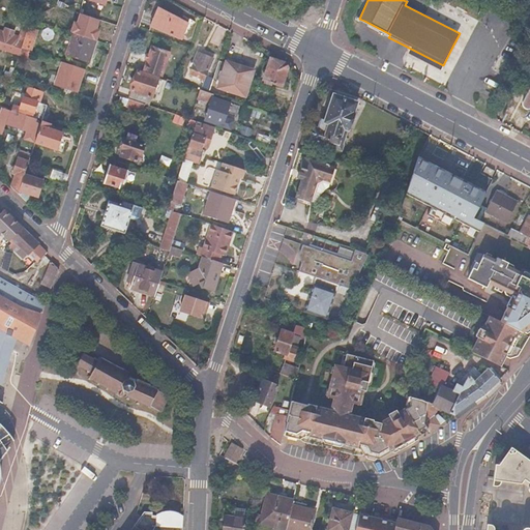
[(187,23),(157,8),(150,26),(181,39),(187,23)]
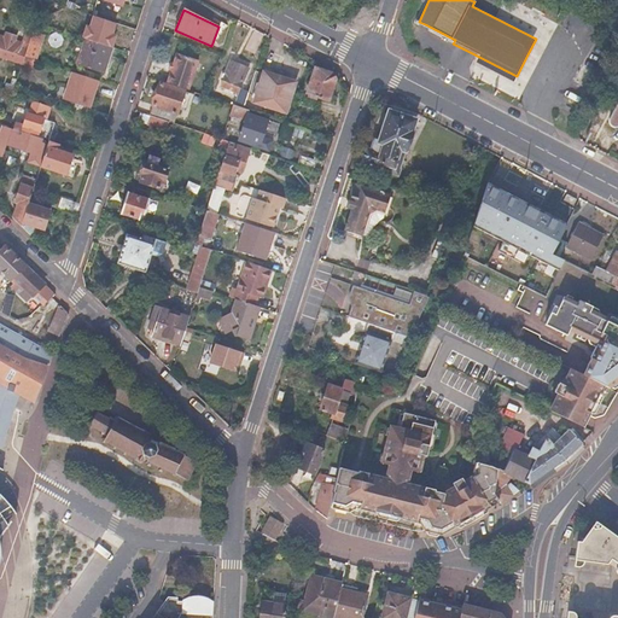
[(115,23),(94,16),(87,39),(111,47),(115,35),(111,34),(115,23)]
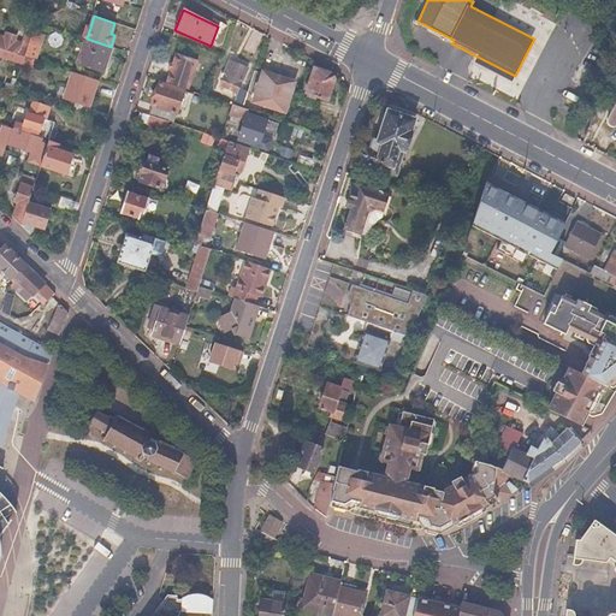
[(34,23),(33,28),(23,55),(35,59),(45,27),(34,23)]
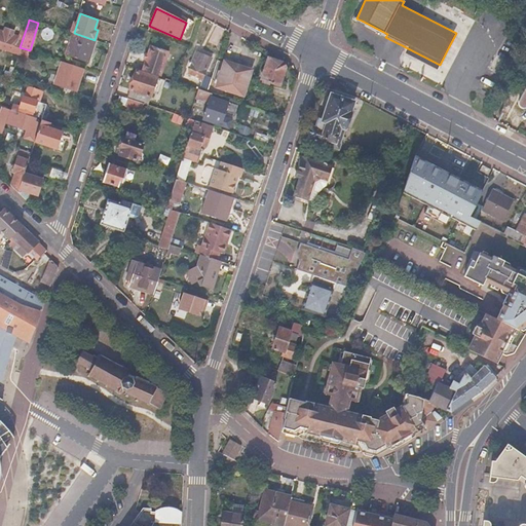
[(4,32),(0,30),(0,40),(2,42),(20,47),(28,24),(23,22),(17,37),(12,36),(14,31),(5,28),(4,32)]
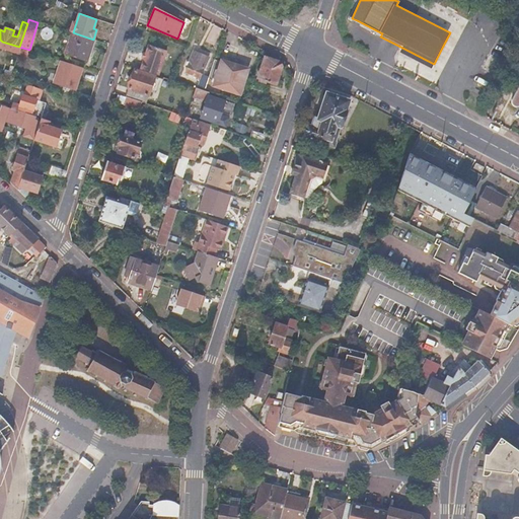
[(73,32),(72,32),(65,53),(87,61),(94,40),(93,40),(73,32)]
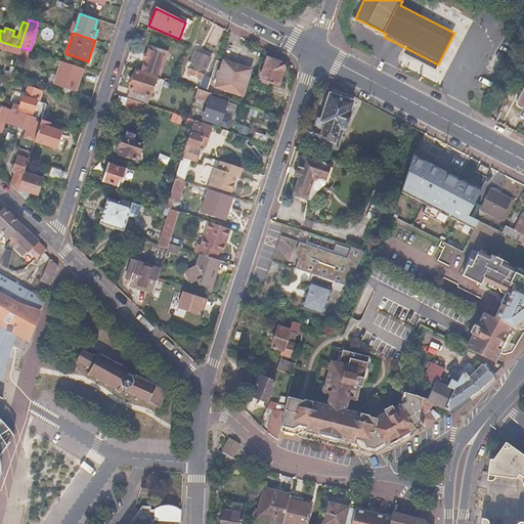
[(2,42),(1,46),(18,52),(19,47),(2,42)]
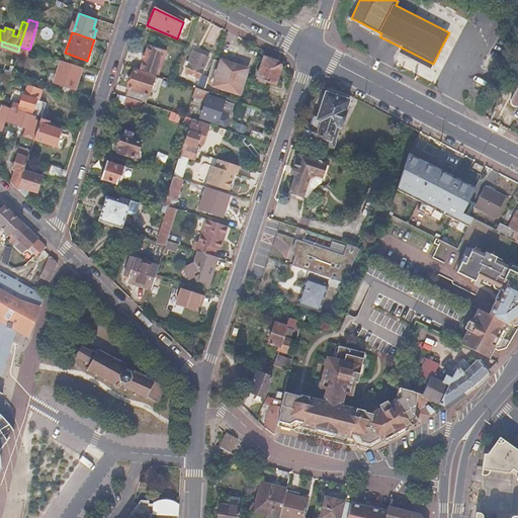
[(146,54),(144,59),(140,70),(158,75),(166,51),(149,45),(146,54)]
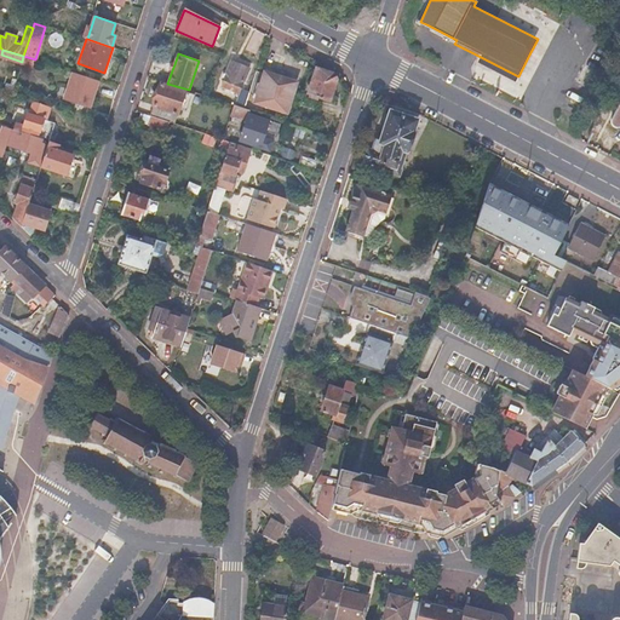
[(35,59),(23,56),(22,62),(21,64),(33,68),(35,59)]
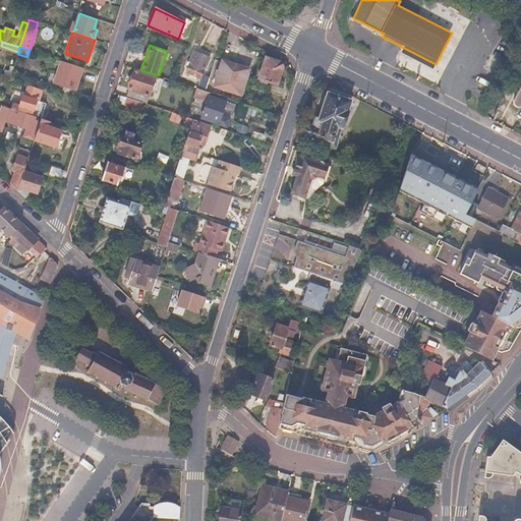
[(208,56),(193,51),(186,72),(200,77),(197,89),(205,91),(210,78),(201,75),(208,56)]
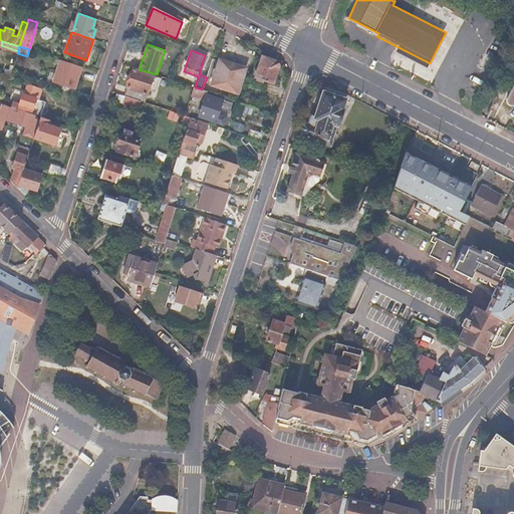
[(276,61),(262,57),(256,77),(273,83),(278,66),(276,61)]
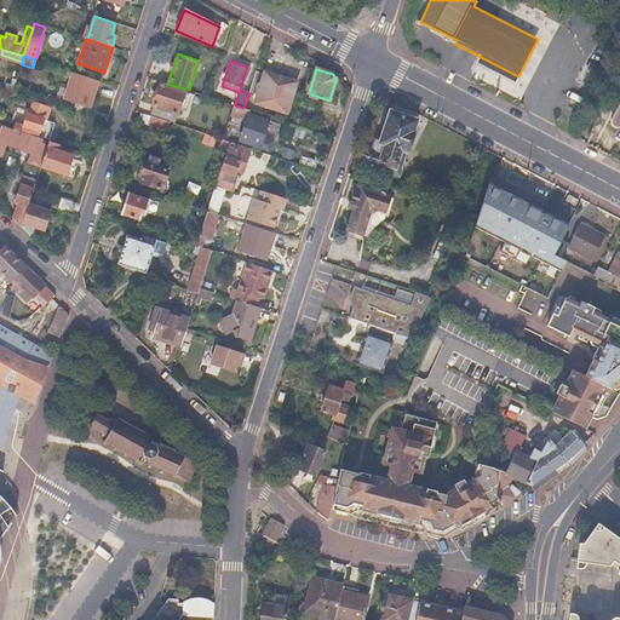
[(297,81),(264,70),(254,102),(287,113),(297,81)]
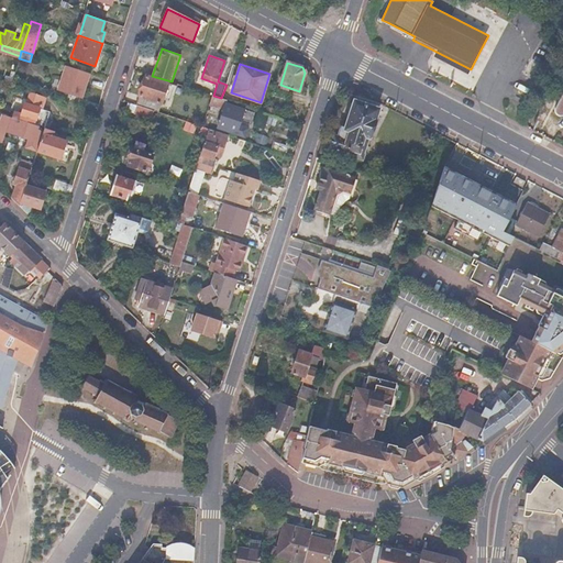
[(89,73),(66,65),(57,90),(80,98),(89,73)]
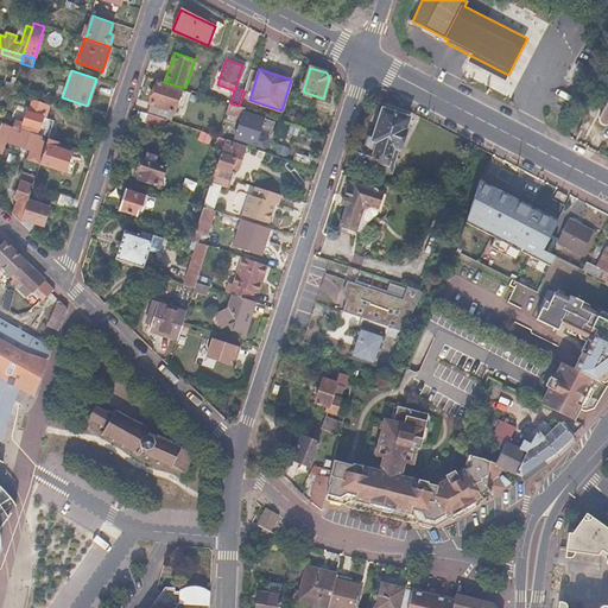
[(181,90),(156,82),(146,113),(149,114),(166,120),(169,120),(171,111),(173,112),(181,90)]
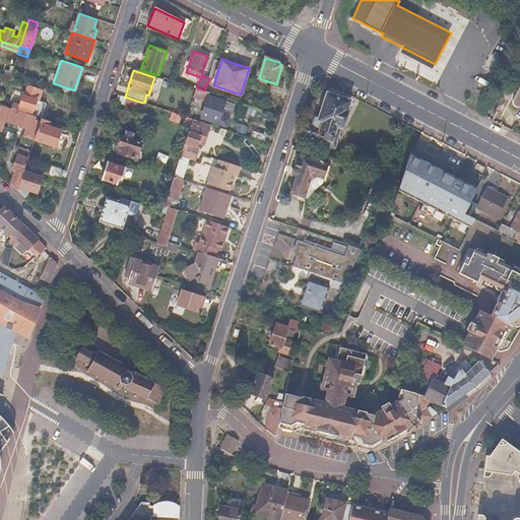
[(15,78),(10,76),(1,105),(6,107),(15,78)]
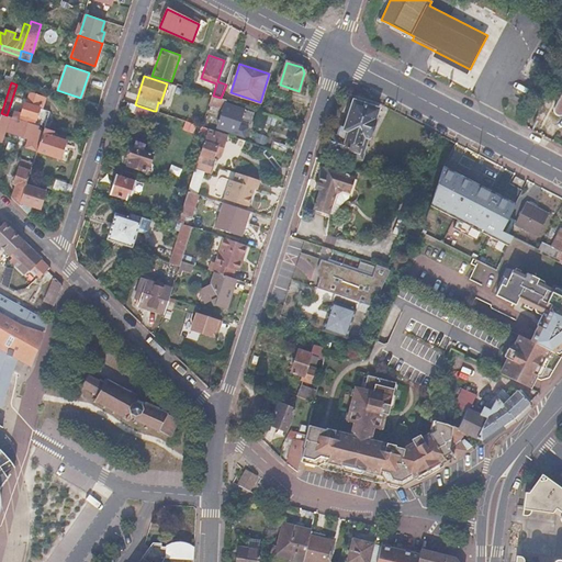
[(209,103),(223,108),(216,127),(244,136),(247,127),(238,124),(243,109),(225,103),(226,100),(221,98),(213,96),(212,96),(209,103)]
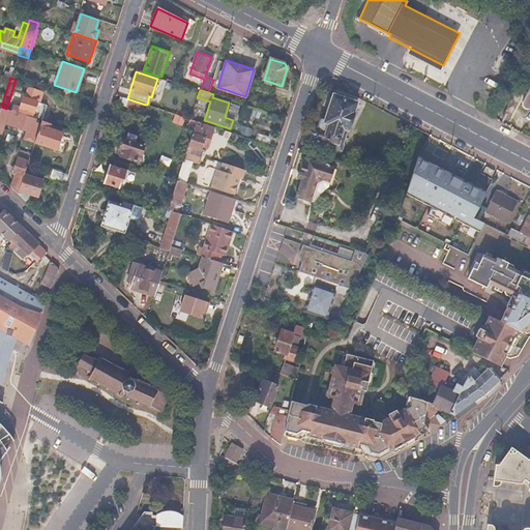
[(355,101),(333,95),(326,116),(324,115),(323,118),(321,117),(318,126),(315,125),(311,138),(324,143),(326,138),(337,142),(342,127),(348,128),(353,114),(351,113),(355,101)]
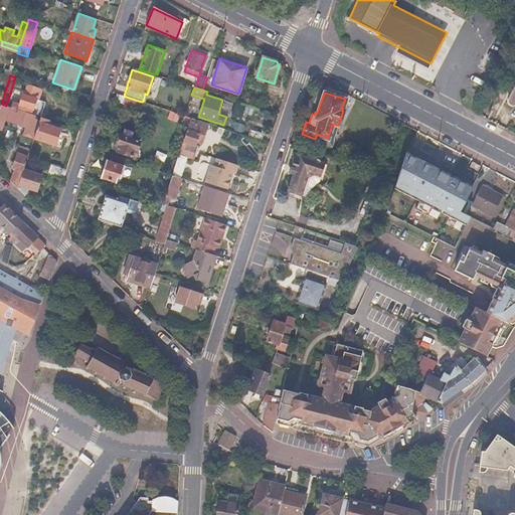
[(45,101),(22,94),(19,104),(11,102),(9,107),(34,115),(40,117),(45,101)]
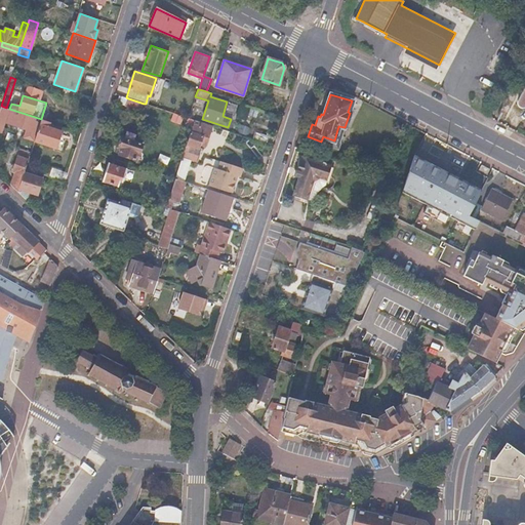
[(144,104),(128,98),(126,105),(140,110),(144,104)]
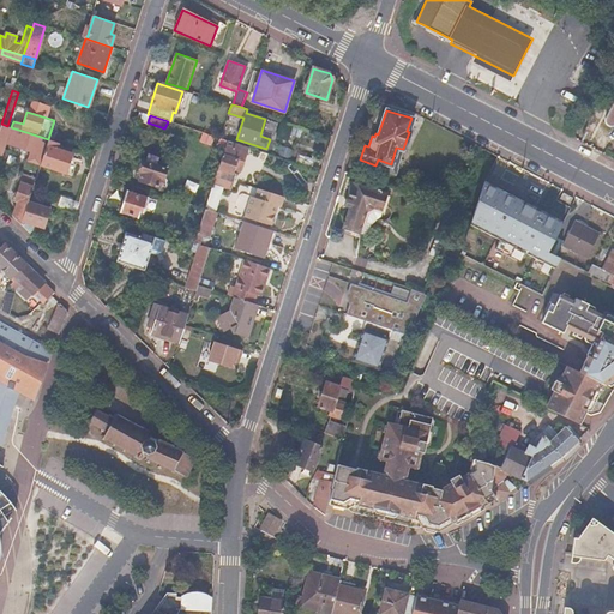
[(1,124),(0,125),(0,155),(1,156),(4,149),(1,146),(4,143),(30,151),(28,162),(40,166),(43,155),(38,154),(42,143),(40,142),(41,137),(11,127),(7,126),(1,124)]
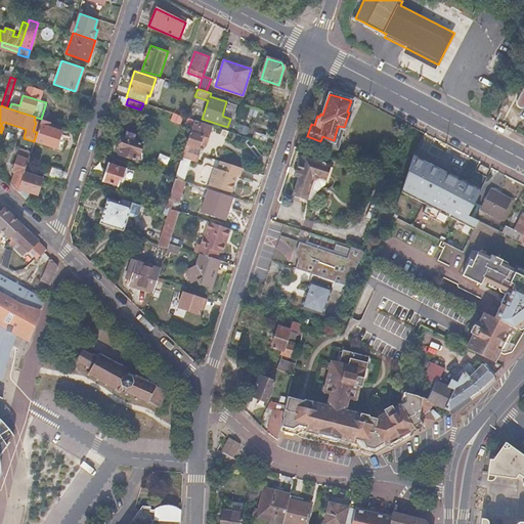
[(49,122),(41,119),(37,132),(34,141),(55,148),(56,143),(60,142),(61,139),(59,136),(61,131),(47,126),(49,122)]
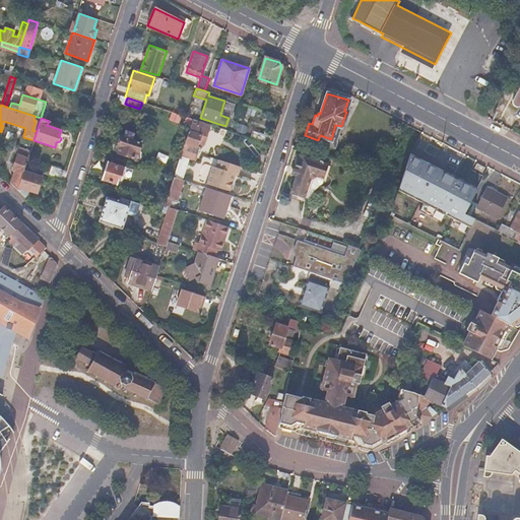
[(207,128),(191,122),(180,155),(194,160),(198,149),(193,147),(194,145),(195,145),(197,141),(202,143),(207,128)]
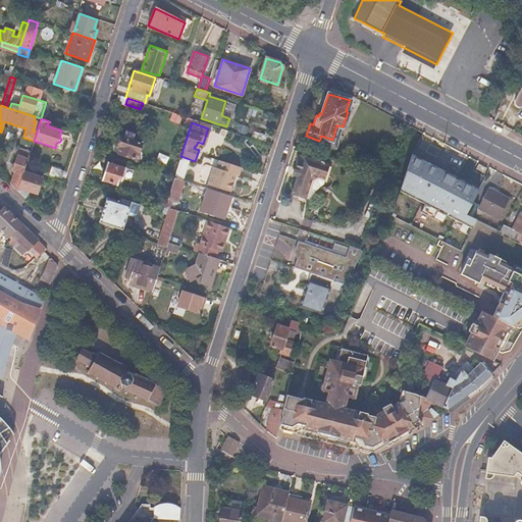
[(343,126),(336,125),(332,140),(321,136),(319,141),(335,146),(343,126)]
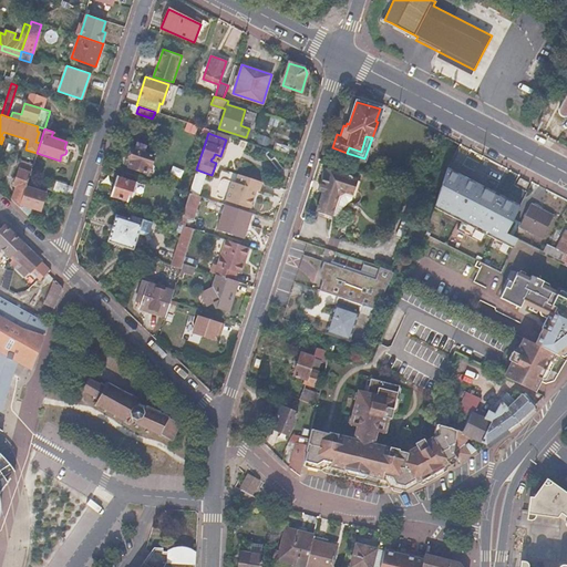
[(135,150),(133,148),(130,160),(132,160),(130,166),(146,172),(148,165),(152,166),(155,156),(152,155),(155,147),(138,142),(135,150)]
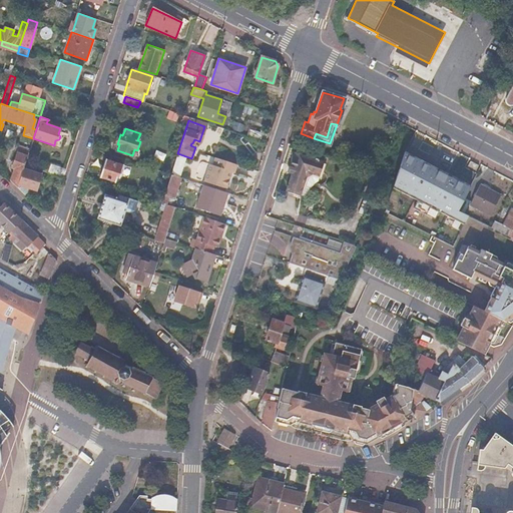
[(262,132),(248,128),(246,135),(260,139),(262,132)]
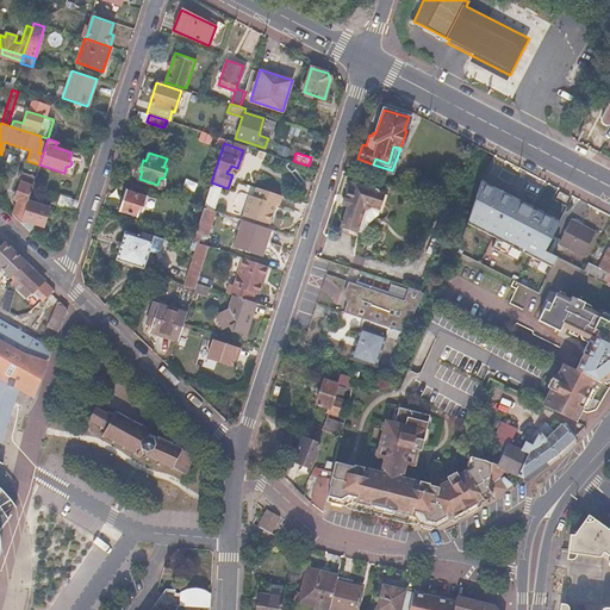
[(17,181),(20,182),(14,199),(17,200),(12,215),(20,222),(22,218),(29,194),(35,176),(20,173),(17,181)]
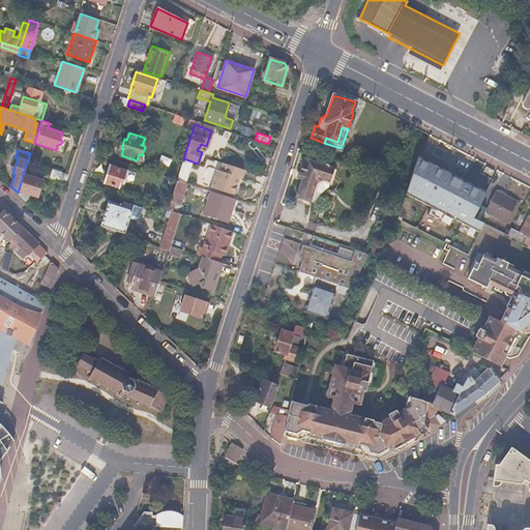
[(486,190),(419,156),(405,195),(478,230),(482,222),(472,216),(486,190)]
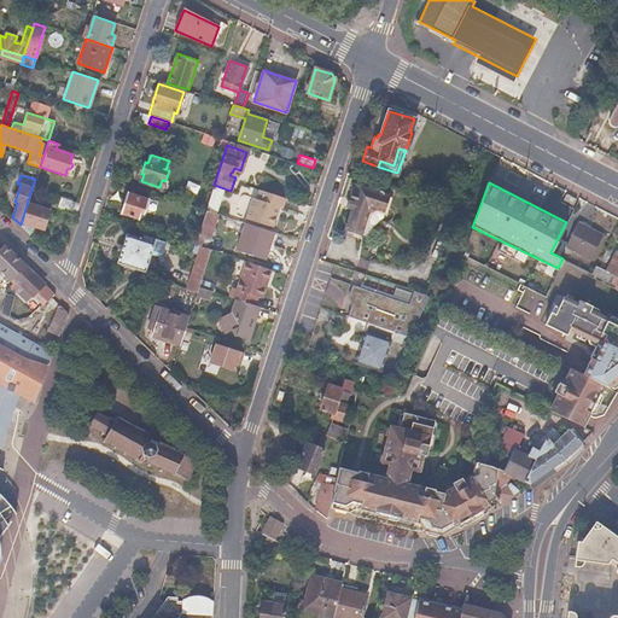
[(355,184),(350,200),(355,202),(345,231),(362,235),(371,213),(377,209),(384,211),(390,194),(355,184)]
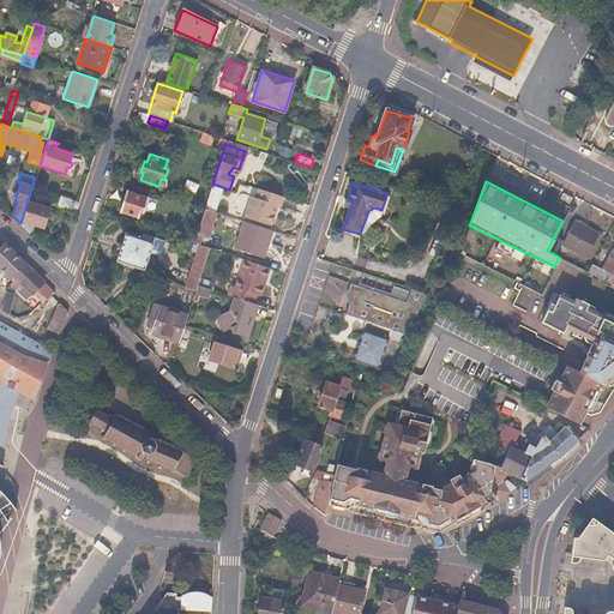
[(283,197),(258,188),(256,197),(251,196),(245,217),(271,226),(275,212),(274,211),(275,206),(277,206),(277,205),(280,206),(283,197)]
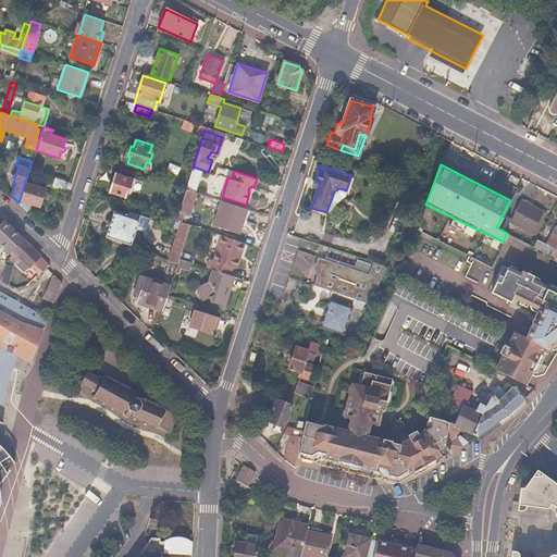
[(141,182),(114,173),(109,192),(125,197),(126,193),(130,194),(131,189),(138,192),(141,182)]
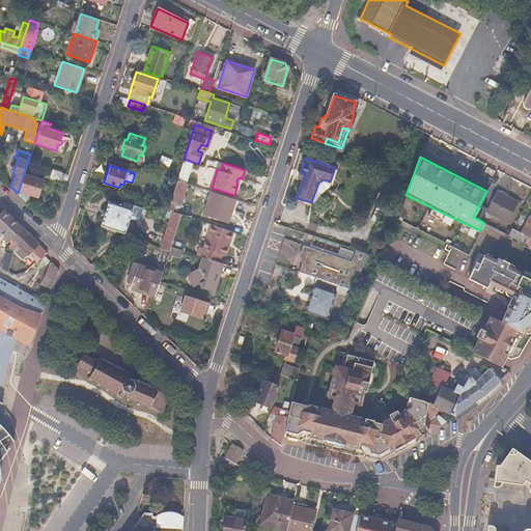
[(495,170),(486,166),(483,170),(492,175),(495,170)]
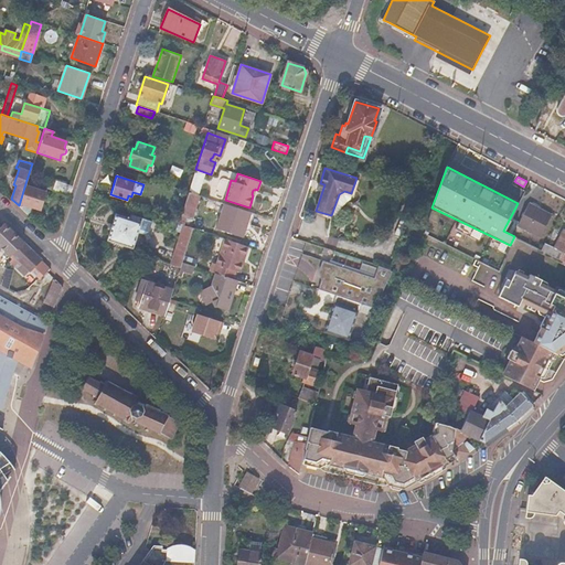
[(27,180),(20,202),(31,205),(40,209),(46,187),(27,180)]
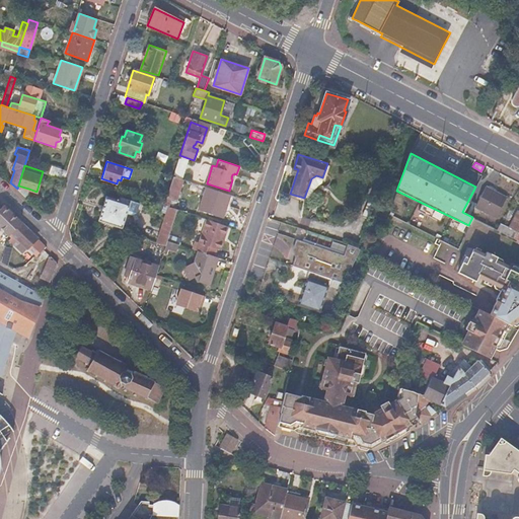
[(66,172),(52,166),(49,174),(64,179),(66,172)]
